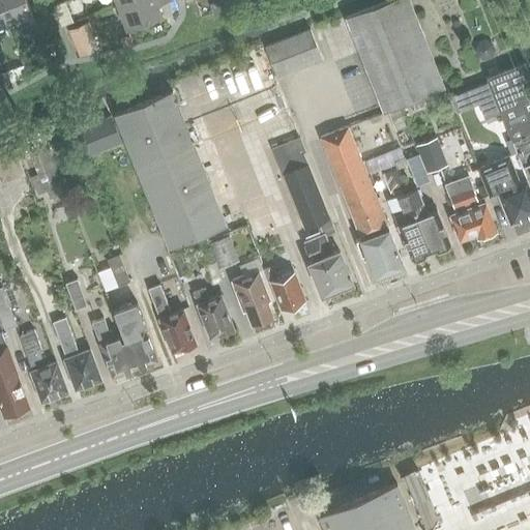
[(31,15),(25,0),(0,0),(0,3),(7,24),(31,15)]
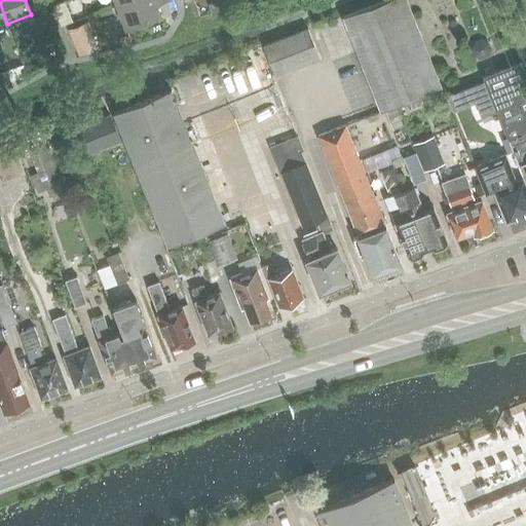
[(129,0),(115,6),(124,29),(159,15),(155,3),(162,0),(129,0)]
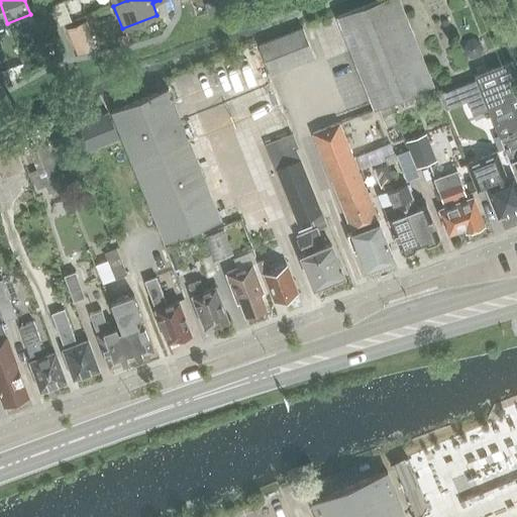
[(217,0),(216,0),(204,4),(207,13),(220,9),(217,0)]
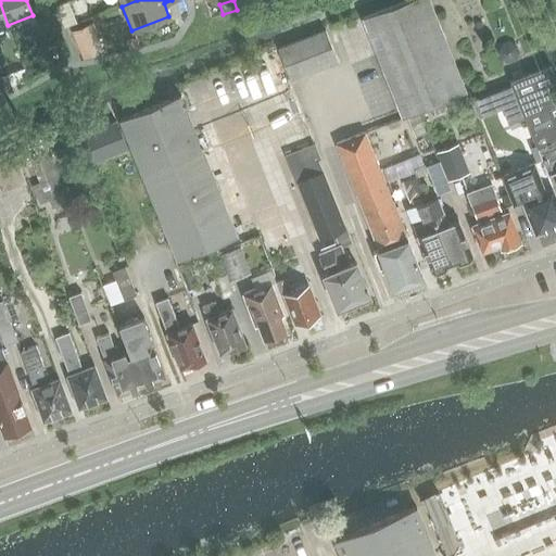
[(466,92),(429,0),(405,0),(362,17),(402,117),(466,92)]
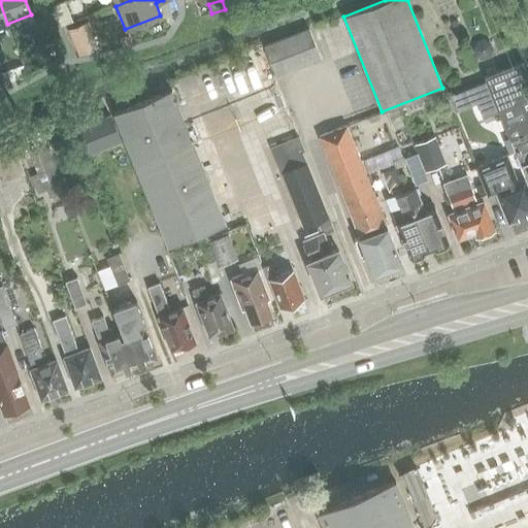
[(87,22),(65,30),(76,57),(97,48),(87,22)]
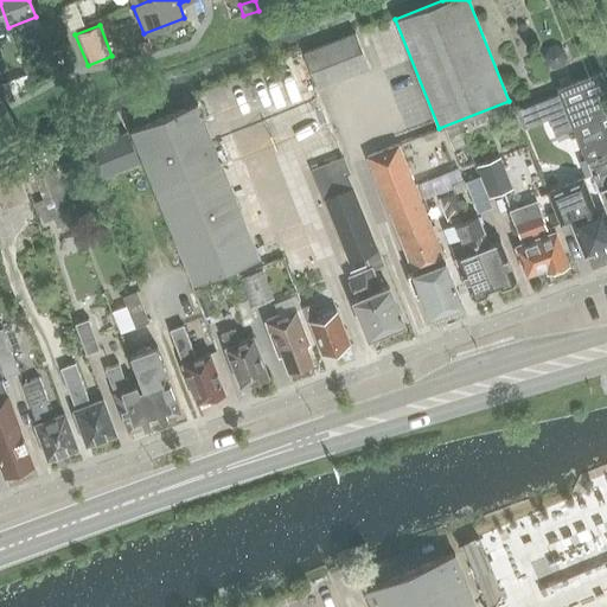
[(369,71),(355,32),(302,51),(317,90),(369,71)]
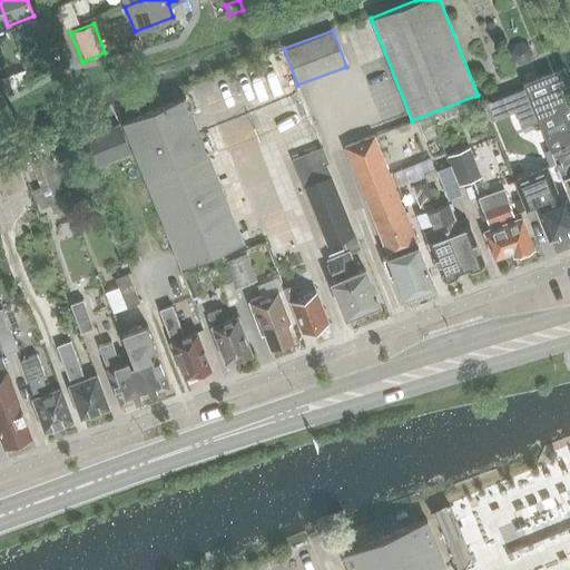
[(520,65),(529,61),(531,53),(528,46),(520,41),(512,46),(510,53),(513,61),(520,65)]
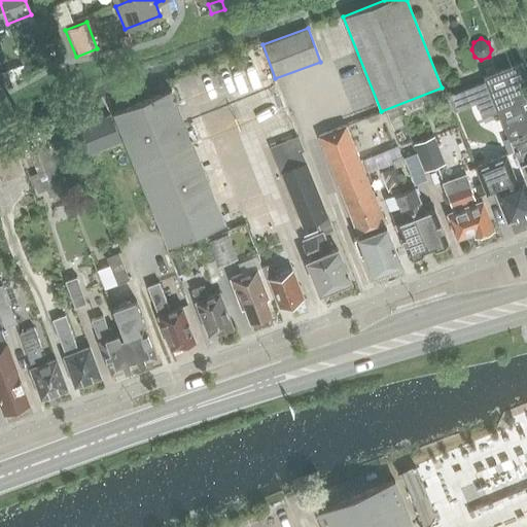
[(526,169),(526,133),(526,132),(526,78),(520,63),(483,77),(484,80),(496,111),(519,167),(525,165),(526,169)]
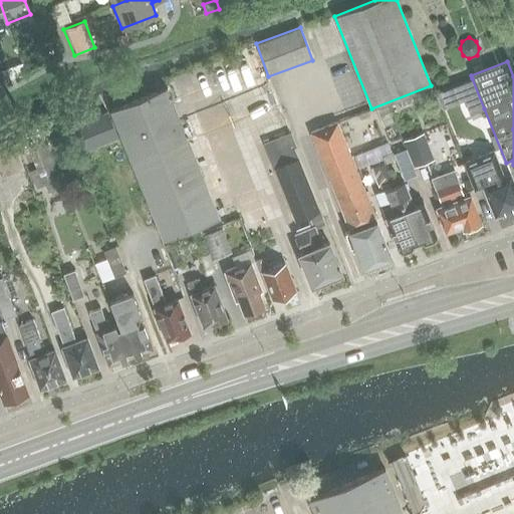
[(470,114),(484,108),(472,78),(436,93),(442,108),(464,100),(470,114)]
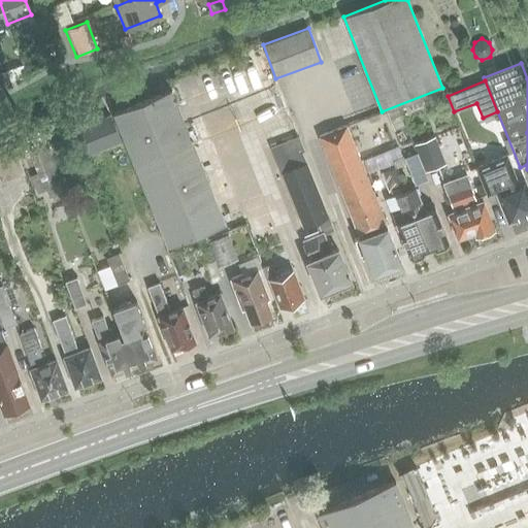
[(166,248),(224,225),(169,90),(112,113),(166,248)]
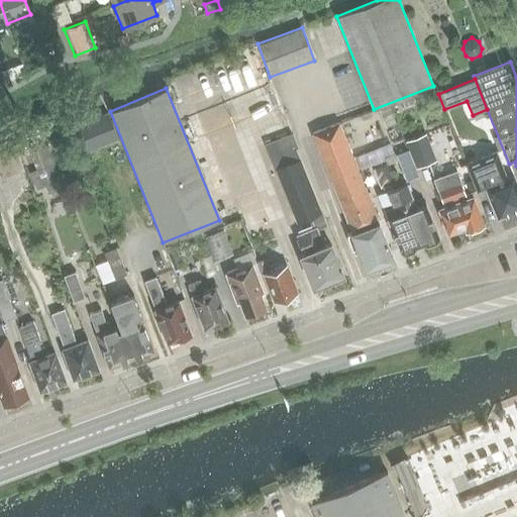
[(396,123),(388,105),(378,109),(386,127),(396,123)]
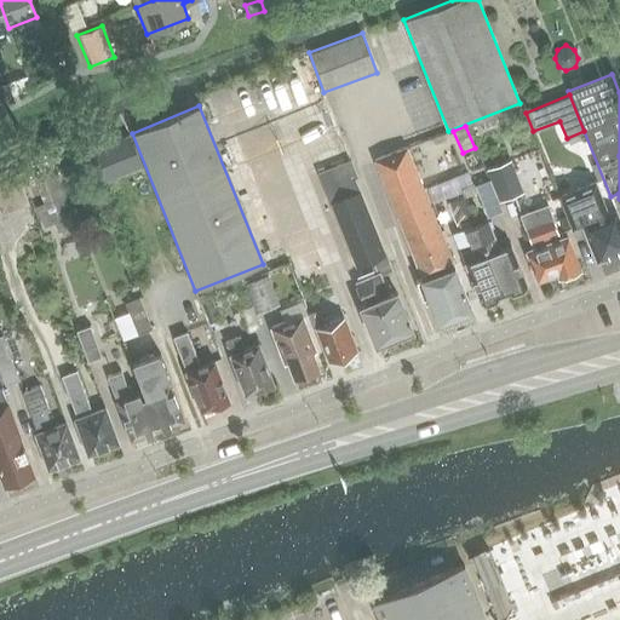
[(99,184),(142,167),(128,135),(86,151),(99,184)]
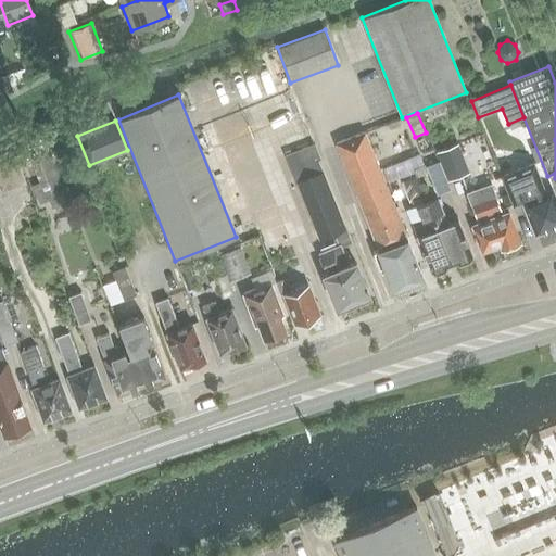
[(396,290),(425,278),(366,134),(338,144),(381,251),(376,253),(382,268),(388,266),(396,290)]
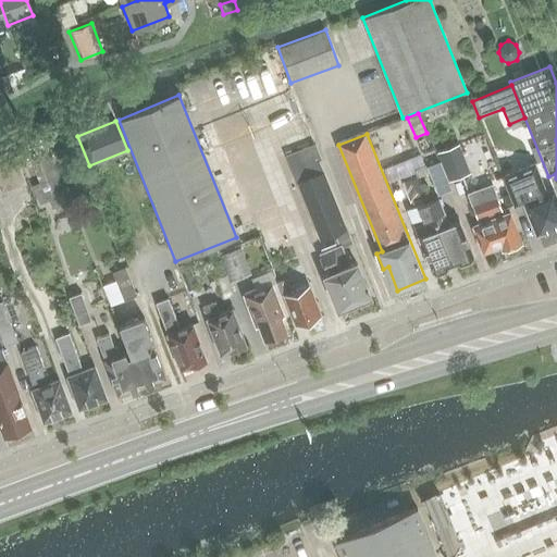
[(318,239),(331,234),(344,230),(317,161),(321,160),(313,144),(284,156),(318,239)]
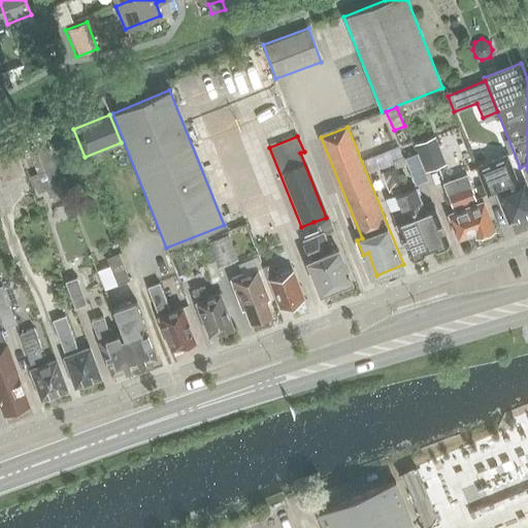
[(444,164),(434,137),(414,144),(417,153),(404,158),(414,183),(426,178),(424,172),(444,164)]
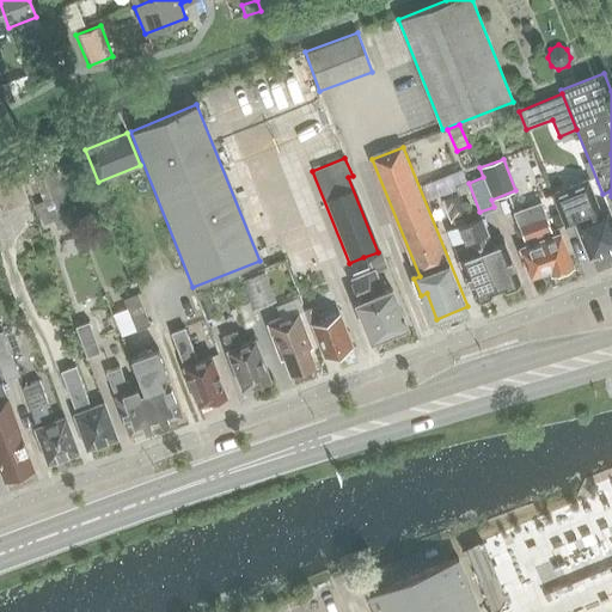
[(432,196),(472,181),(466,167),(427,183),(432,196)]
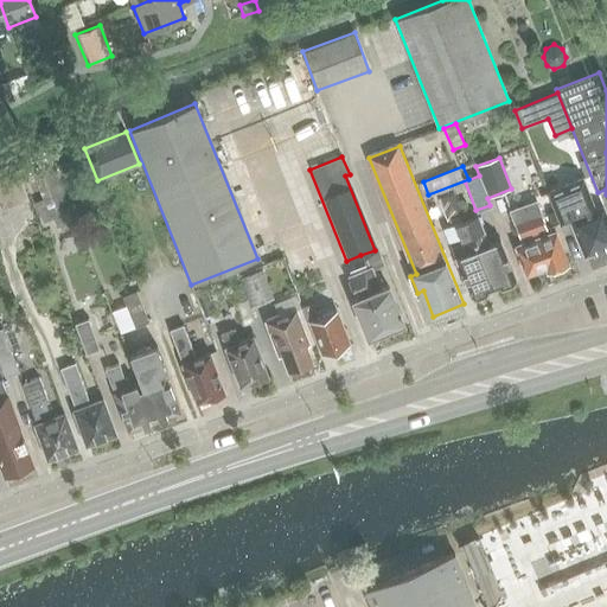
[(581,180),(566,186),(562,177),(544,184),(548,193),(547,193),(560,227),(570,223),(583,257),(606,248),(606,222),(600,205),(592,209),(581,180)]
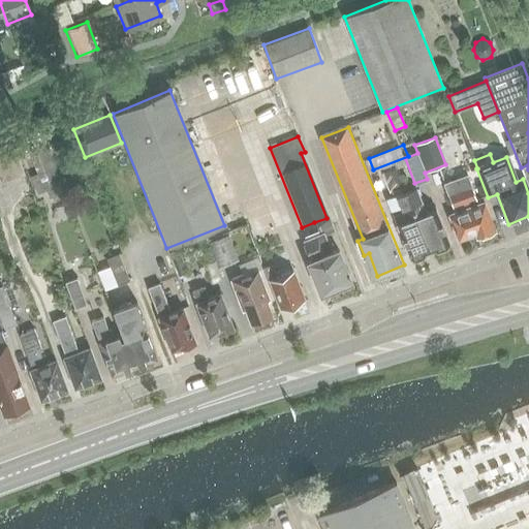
[(395,167),(380,173),(389,192),(402,187),(395,167)]
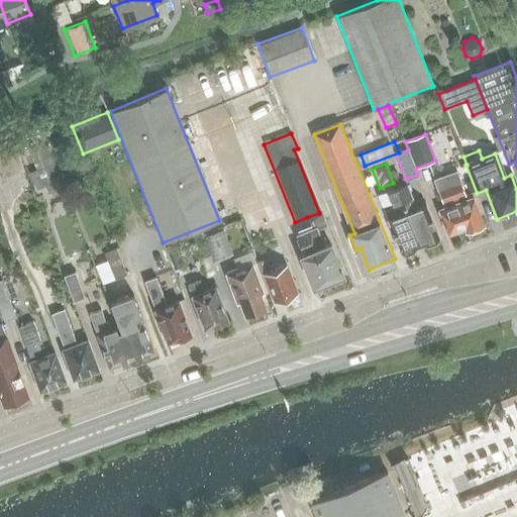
[(467,232),(483,226),(472,198),(456,204),(455,201),(467,197),(460,182),(455,169),(434,177),(439,190),(444,205),(450,203),(451,206),(440,210),(450,235),(466,229),(467,232)]
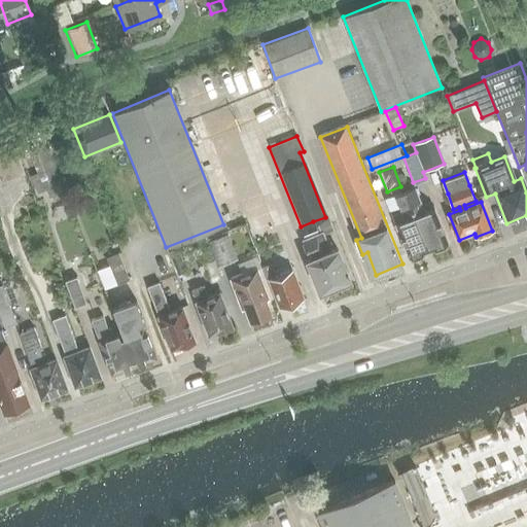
[(413,189),(405,192),(428,252),(448,244),(434,211),(424,215),(413,189)]
